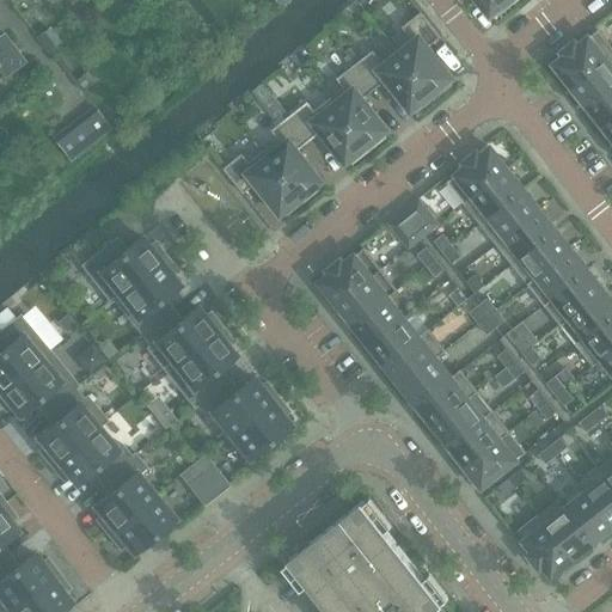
[(514,4),(510,0),(476,0),(490,17),(495,13),(497,18),(514,4)]
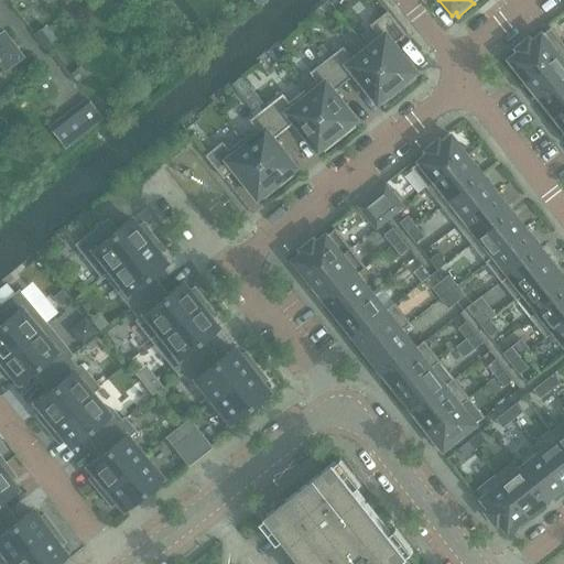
[(418,73),(394,44),(407,35),(388,11),(370,25),(380,39),(368,49),(364,43),(364,44),(401,91),(416,79),(414,76),(418,73)]
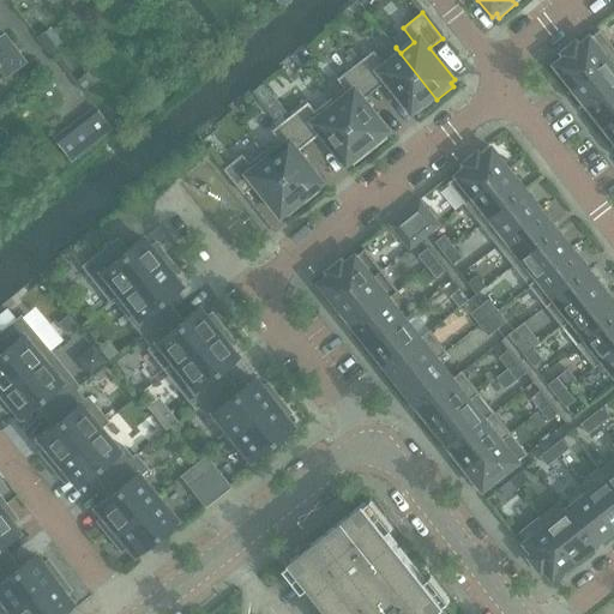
[(572,86),(613,53),(613,48),(600,30),(579,47),(577,43),(573,46),(573,47),(567,52),(570,54),(555,65),(572,86)]
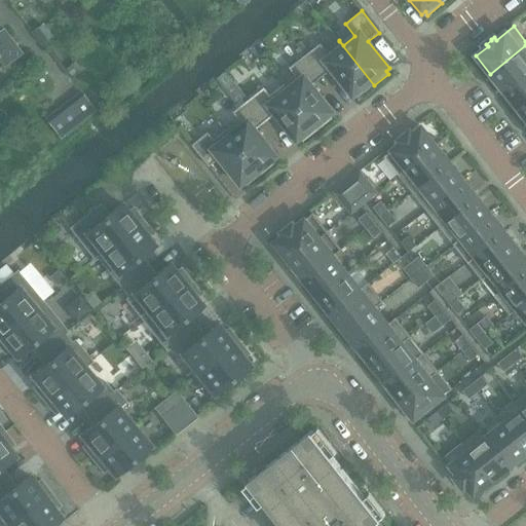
[(0,53),(1,53),(9,64),(23,52),(5,30),(0,33),(0,53)]
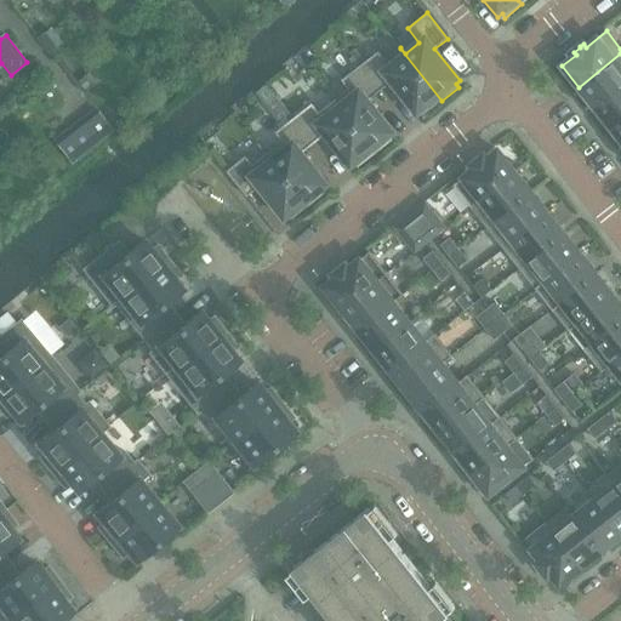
[(442,101),(400,49),(386,60),(379,51),(360,66),(380,91),(392,83),(417,114),(421,110),(425,115),(442,101)]
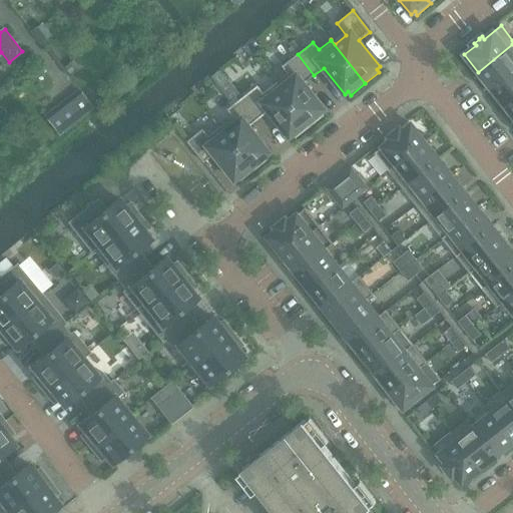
[(492,89),(512,72),(512,44),(478,72),(492,89)]
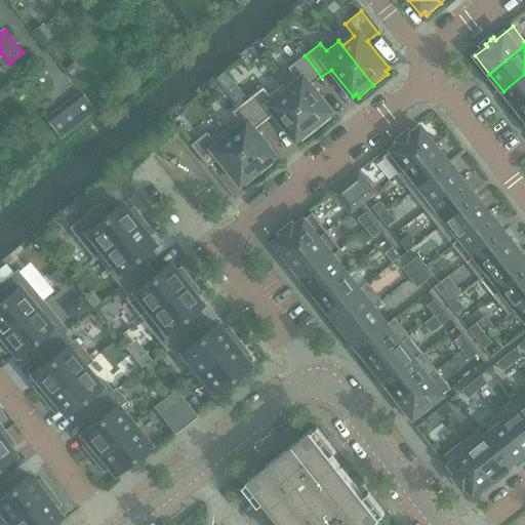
[(333,112),(312,85),(321,77),(305,55),(288,68),(294,75),(282,85),(317,129),(332,118),(329,115),(333,112)]
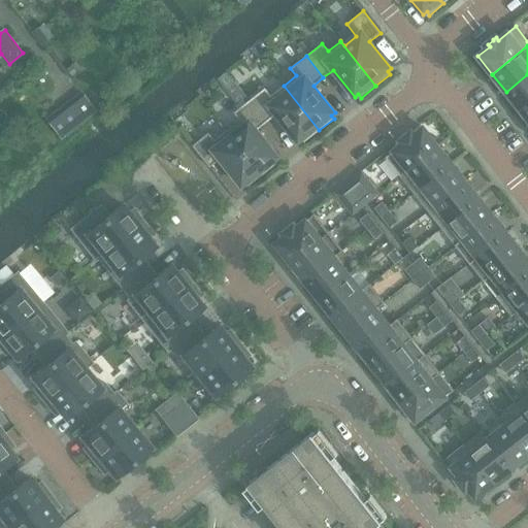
[(520,109),(527,102),(527,74),(506,92),(520,109)]
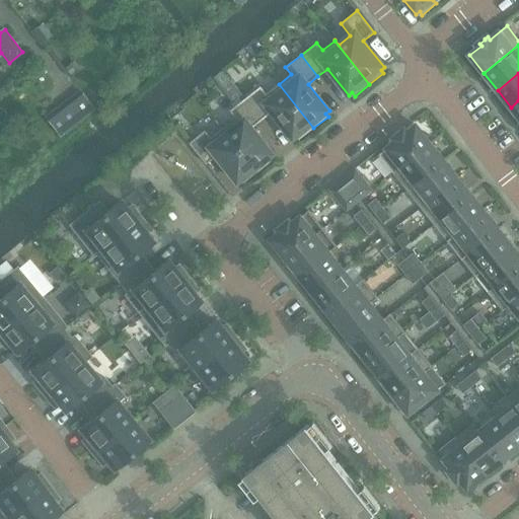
[(313,128),(279,84),(267,94),(261,86),(245,98),(263,121),(272,113),(293,139),(297,137),(299,140),(313,128)]
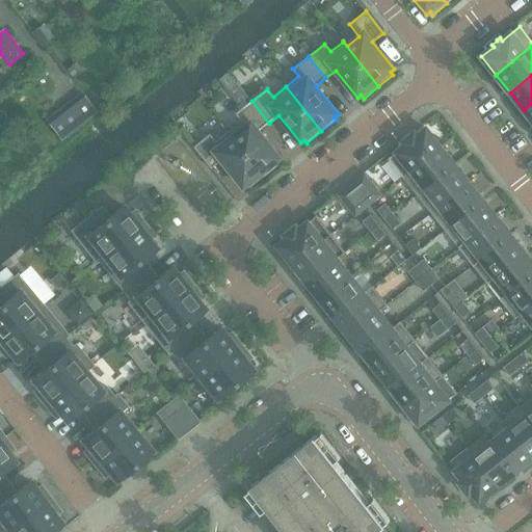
[(281,158),(259,131),(269,124),(251,101),(236,113),(242,122),(229,131),(265,177),(280,164),(277,161),(281,158)]
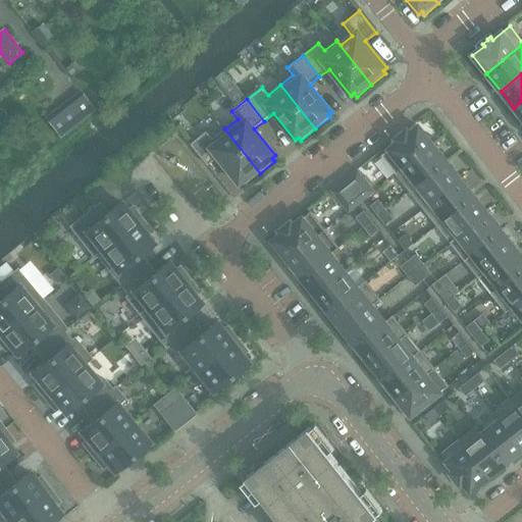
[(396,174),(433,145),(419,126),(407,136),(405,133),(400,137),(396,139),(398,142),(381,156),(396,174)]
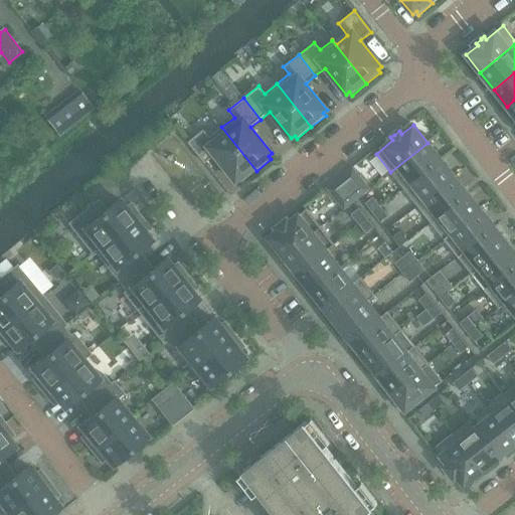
[(256,171),(221,127),(221,128),(224,132),(213,141),(204,130),(188,142),(204,163),(215,155),(236,182),(239,179),(242,182),(256,171)]
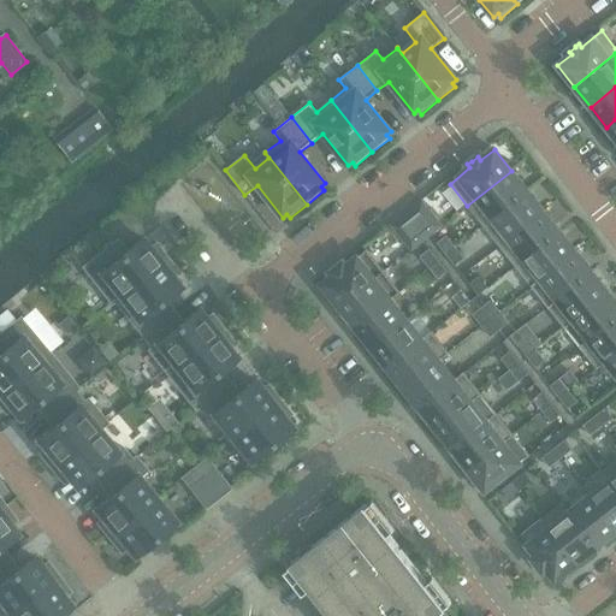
[(483,226),(527,190),(511,171),(467,206),(483,226)]
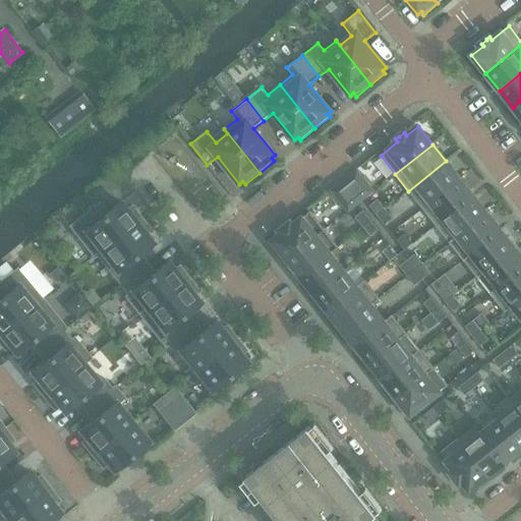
[(422,209),(460,178),(446,161),(408,191),(422,209)]
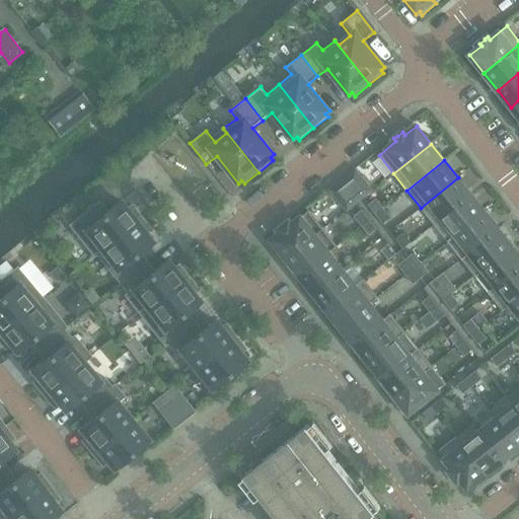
[(358,193),(362,198),(372,191),(368,184),(355,168),(346,176),(358,193)]
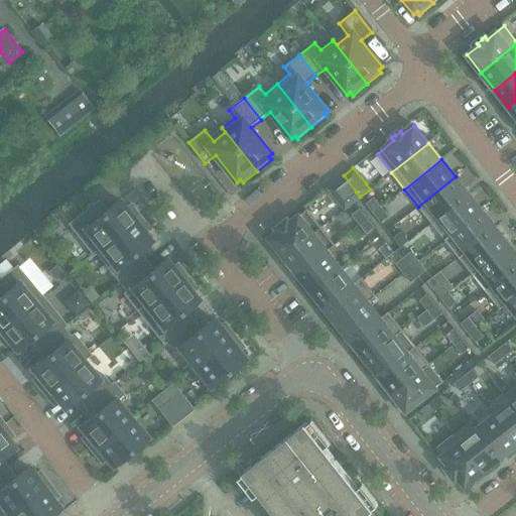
[(431,223),(469,194),(456,176),(418,207),(431,223)]
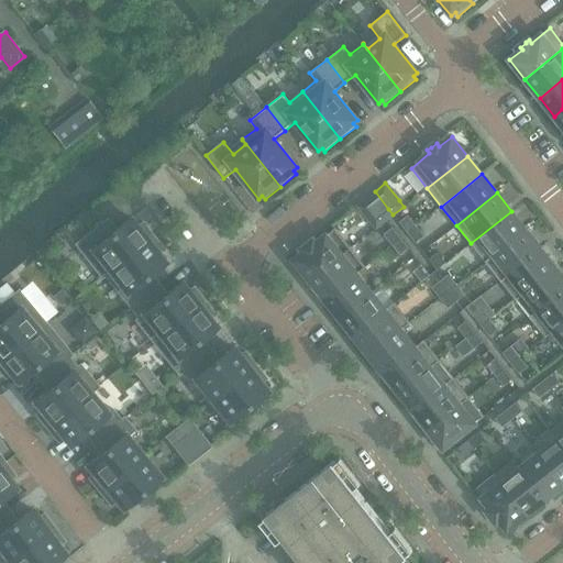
[(371,222),(376,229),(386,220),(382,214),(367,197),(356,206),(371,222)]
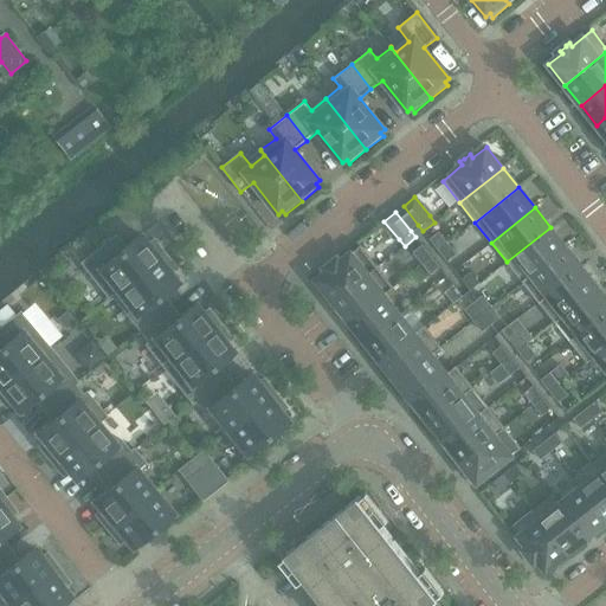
[(523,282),(566,247),(550,227),(507,262),(523,282)]
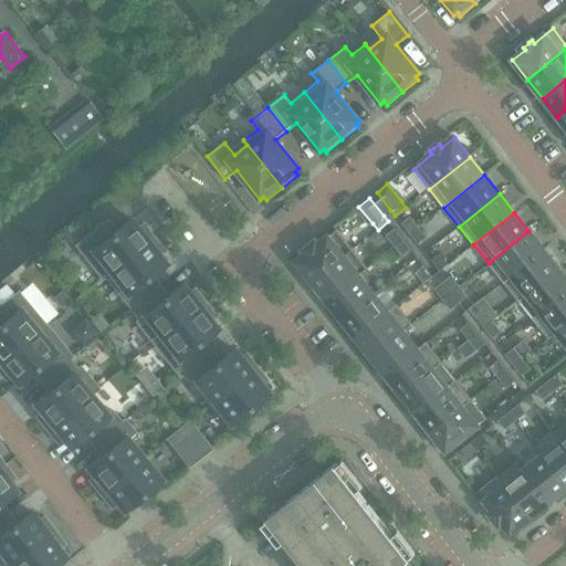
[(401,223),(409,234),(418,228),(410,217),(401,223)]
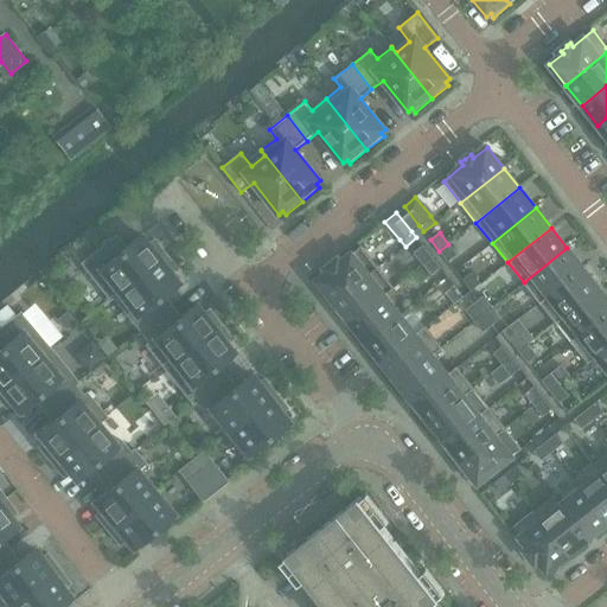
[(113,298),(165,256),(153,240),(152,242),(148,246),(140,236),(120,253),(110,241),(81,264),(109,300),(113,298)]
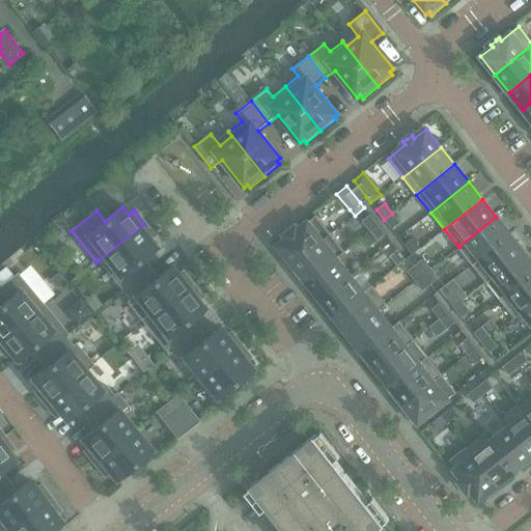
[(400,223),(392,214),(384,220),(392,229),(400,223)]
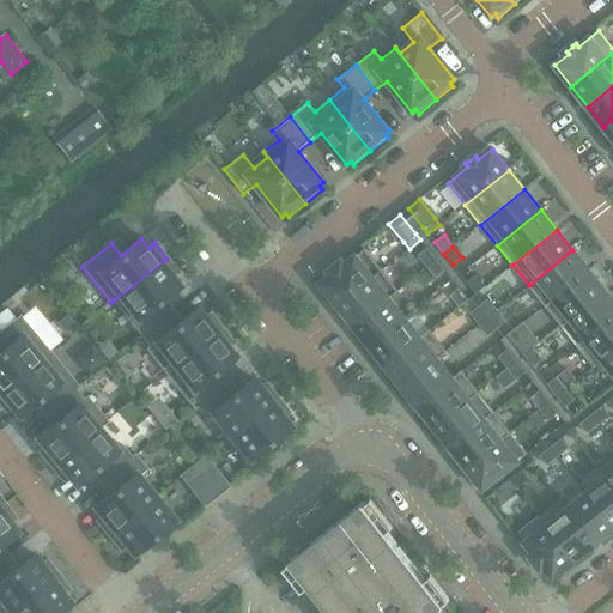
[(418,255),(428,267),(436,260),(428,248),(418,255)]
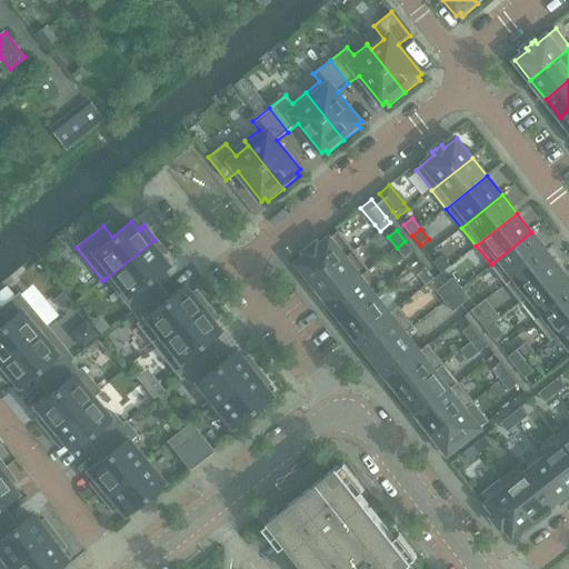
[(313,283),(355,251),(338,231),(319,246),(317,242),(313,246),(308,250),(310,253),(297,263),(313,283)]
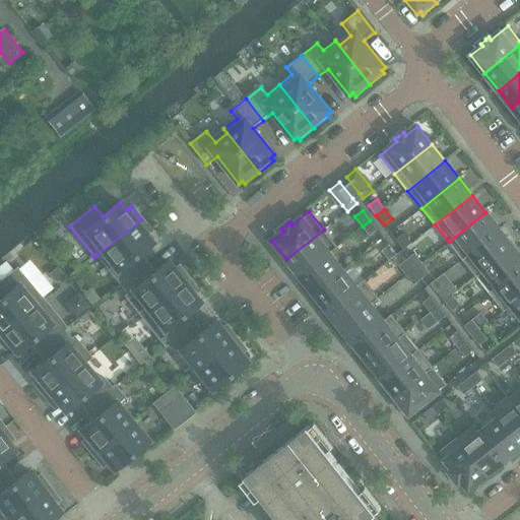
[(462,259),(500,230),(485,212),(449,242),(462,259)]
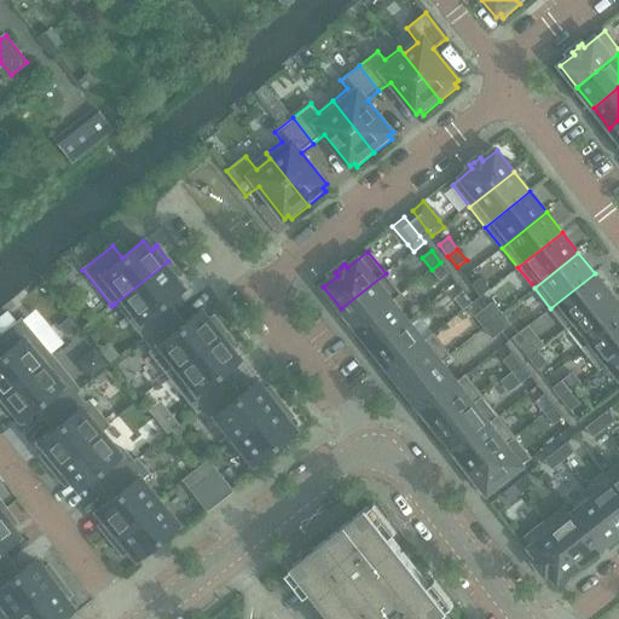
[(160,306),(181,289),(174,279),(178,276),(178,277),(180,275),(168,261),(115,304),(143,339),(169,317),(160,306)]
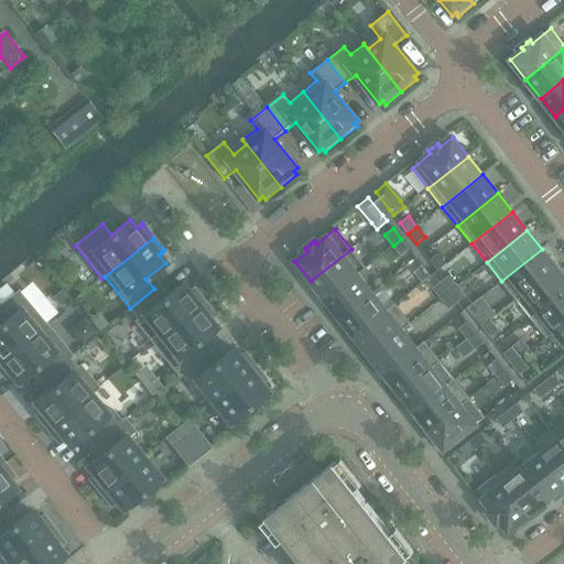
[(410,249),(401,239),(393,246),(401,256),(410,249)]
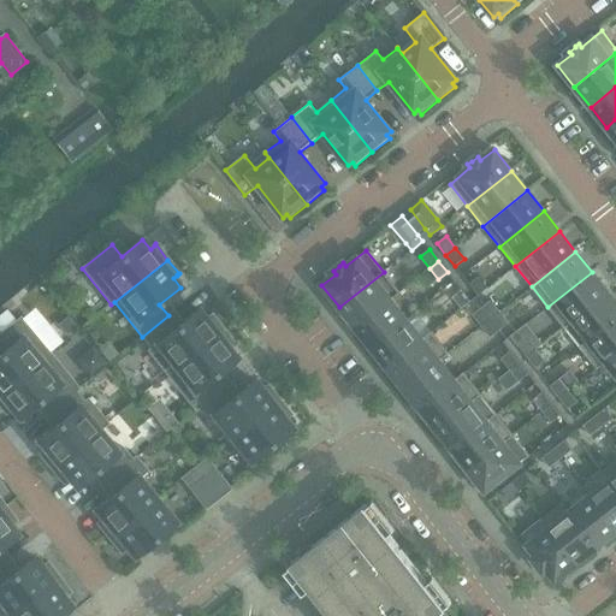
[(355,327),(400,291),(384,272),(339,307),(355,327)]
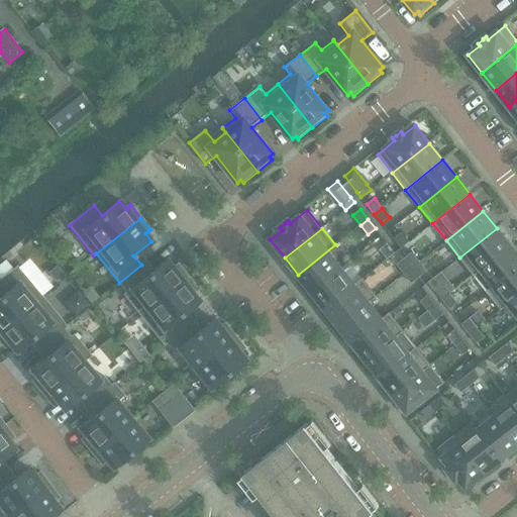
[(473,275),(510,245),(497,228),(459,257),(473,275)]
